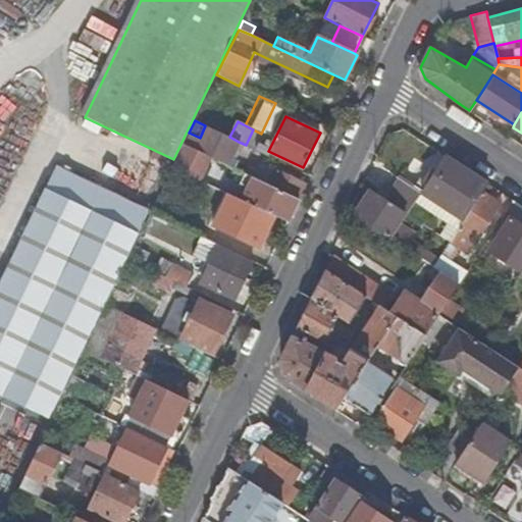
[(227,164),(239,142),(229,137),(205,125),(200,138),(189,133),(184,144),(211,156),(227,164)]
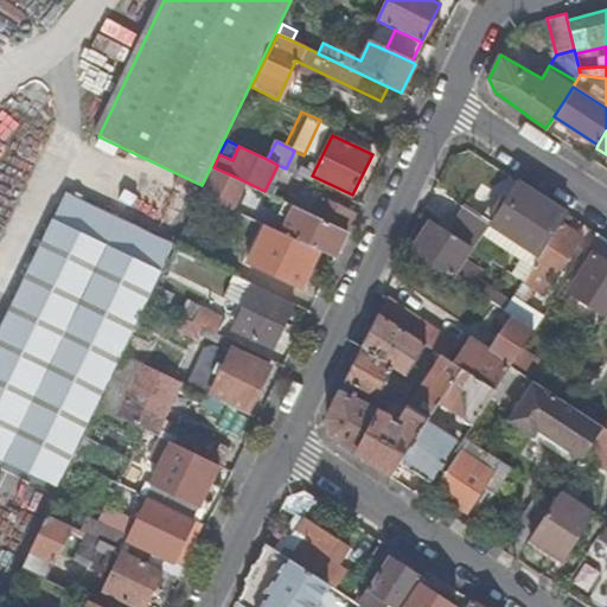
[(232,209),(246,181),(213,167),(200,193),(200,195),(232,209)]
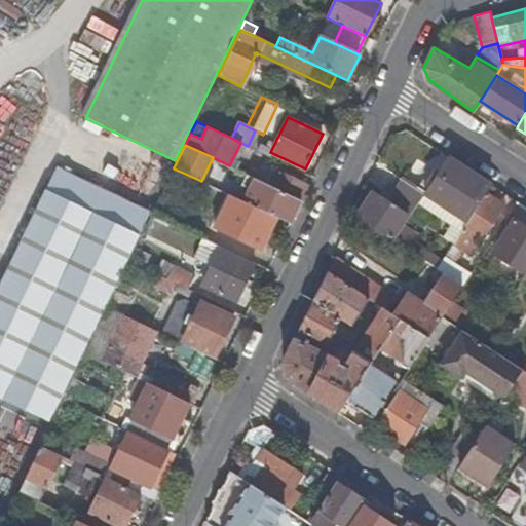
[(461,218),(467,222),(486,194),(491,186),(449,157),(437,175),(425,192),(424,194),(461,218)]
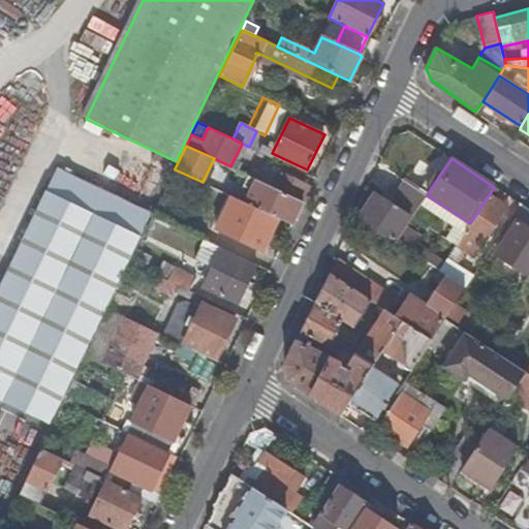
[(413,185),(428,193),(439,176),(426,166),(413,185)]
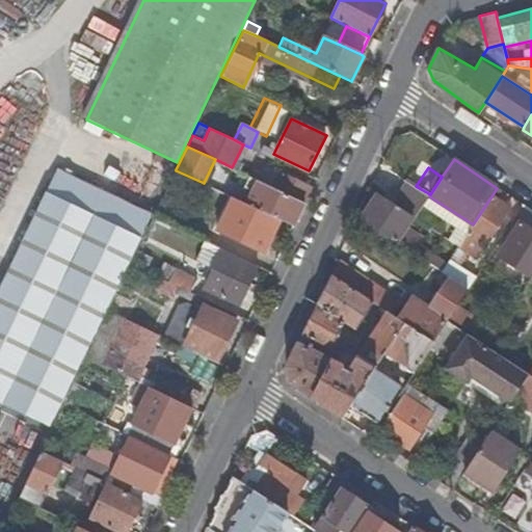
[(266,168),(260,181),(304,203),(312,186),(281,171),(280,175),(266,168)]
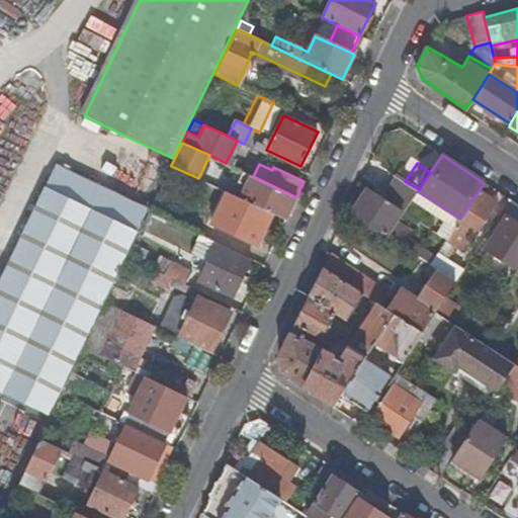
[(247,186),(241,198),(271,213),(285,221),(296,197),(253,176),(229,165),(224,175),(247,186)]
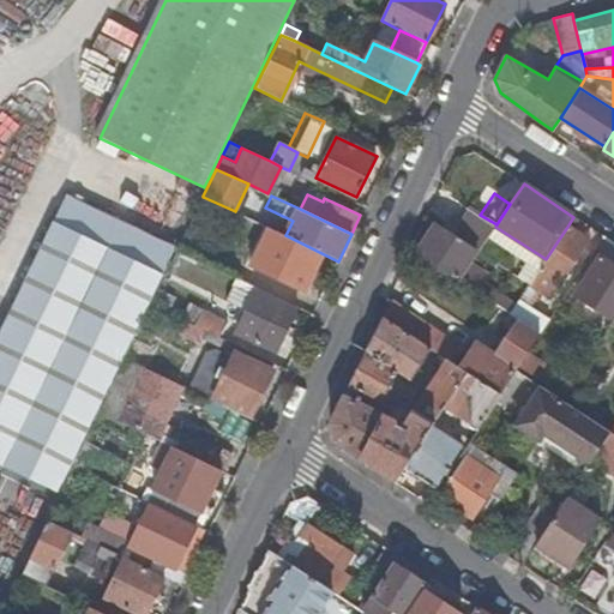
[(70,200),(58,226),(163,276),(175,251),(70,200)]
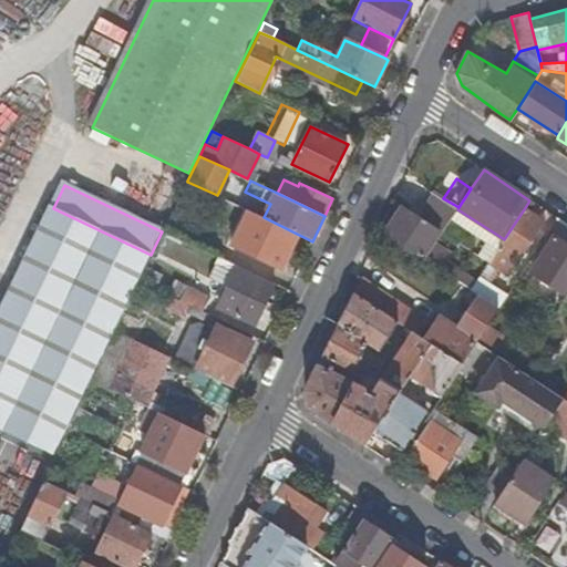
[(459,207),(443,198),(436,194),(421,218),(440,230),(442,233),(457,209),(459,207)]
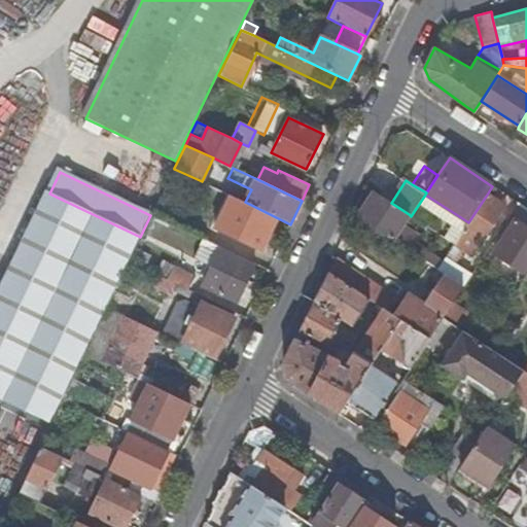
[(230,207),(234,197),(217,188),(212,199),(230,207)]
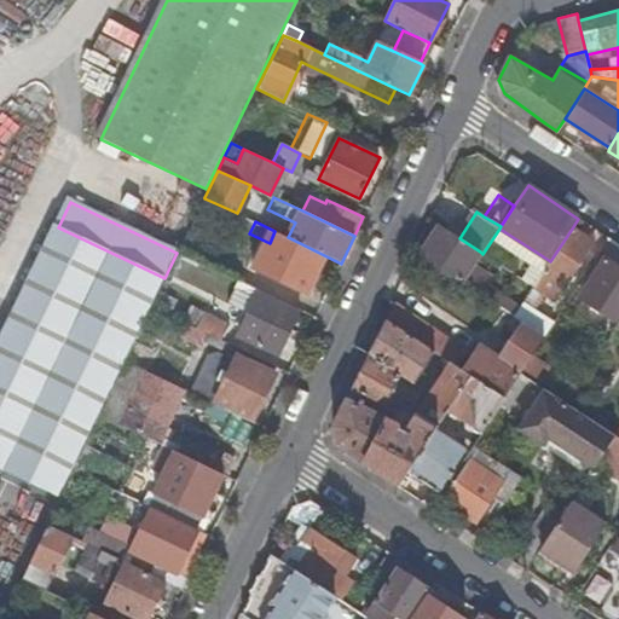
[(461,282),(480,252),(460,238),(439,226),(421,255),(461,282)]
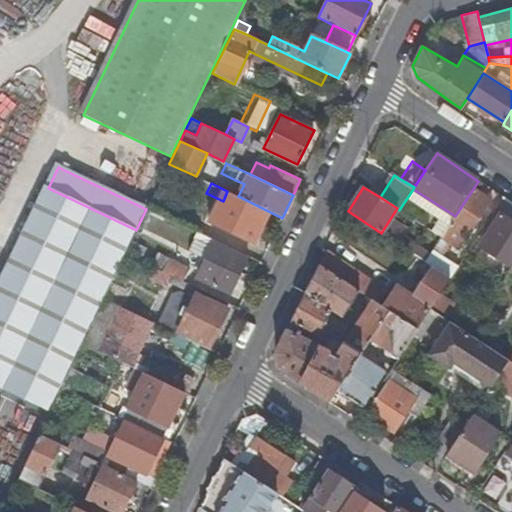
[(136,230),(48,188),(0,285),(0,387),(48,411),(136,230)]
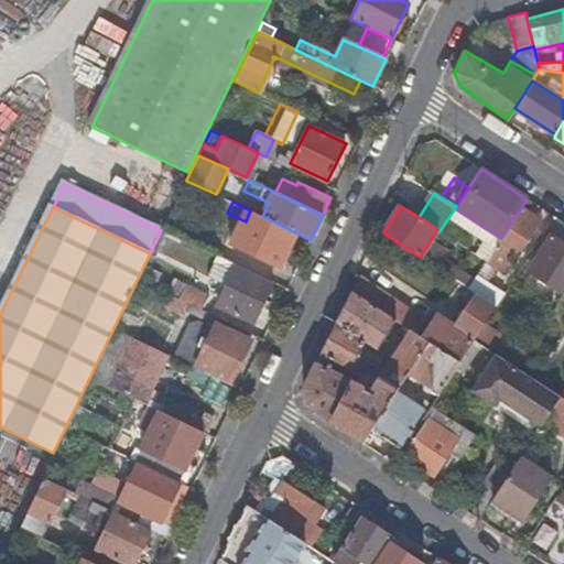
[(541,221),(521,208),(501,238),(496,247),(510,257),(507,263),(511,266),(514,260),(517,260),(541,221)]
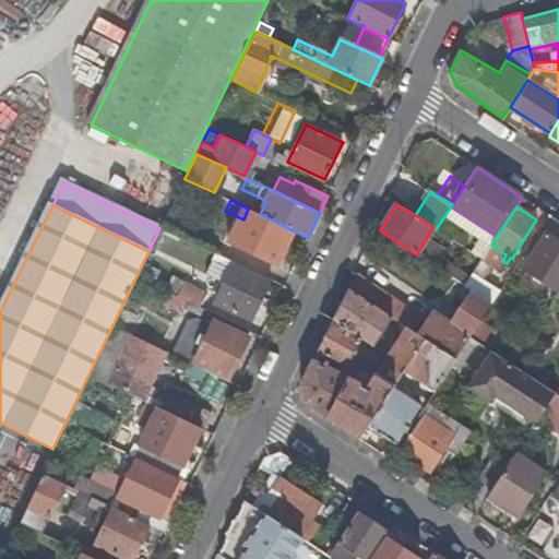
[(275,266),(293,230),(260,214),(257,213),(253,219),(269,227),(263,238),(244,228),(235,247),(275,266)]
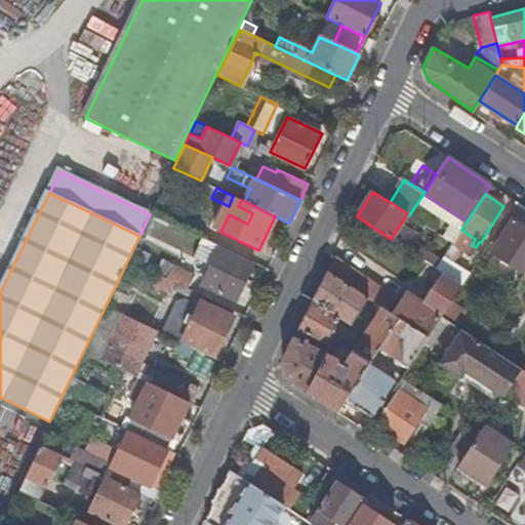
[(467,221),(460,217),(454,227),(450,225),(442,237),(452,243),(461,230),(467,221)]
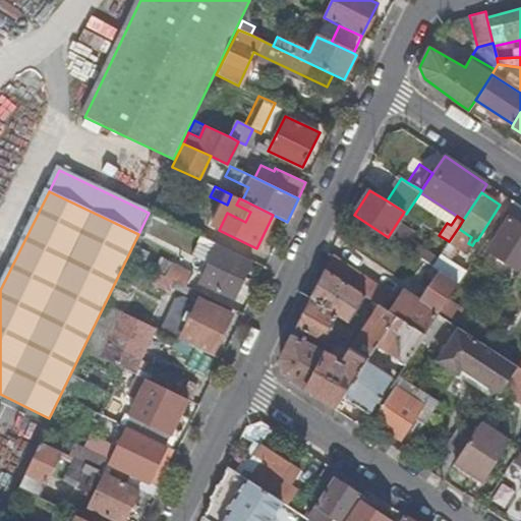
[(487,251),(520,273),(520,224),(510,218),(487,251)]
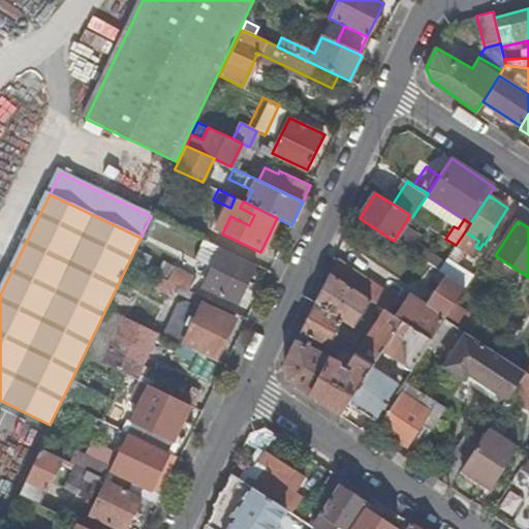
[(237,302),(254,265),(200,239),(195,248),(209,255),(203,266),(211,270),(204,285),(237,302)]
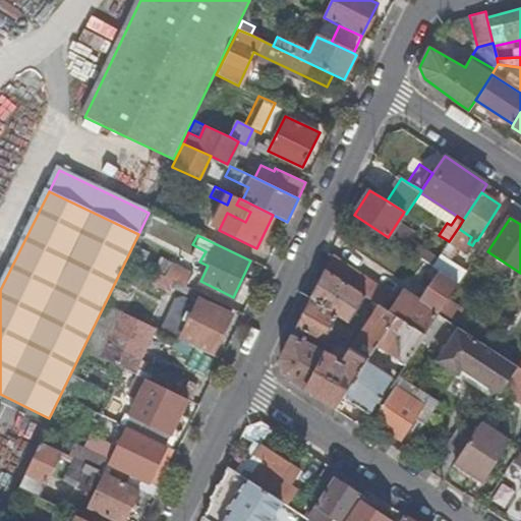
[(466,271),(441,254),(432,267),(440,272),(458,284),(466,271)]
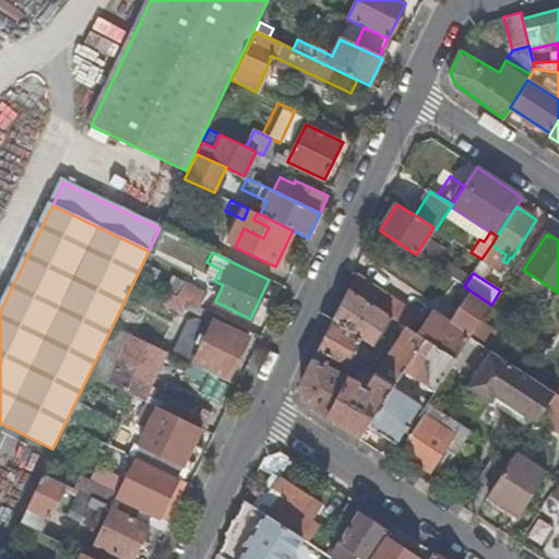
[(436,346),(441,339),(423,326),(427,320),(356,274),(348,289),(392,318),(406,328),(426,340),(436,346)]
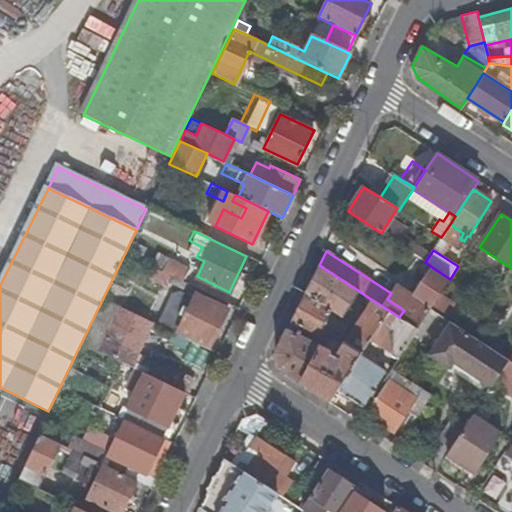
[(157,254),(151,266),(155,267),(183,281),(189,269),(157,254)]
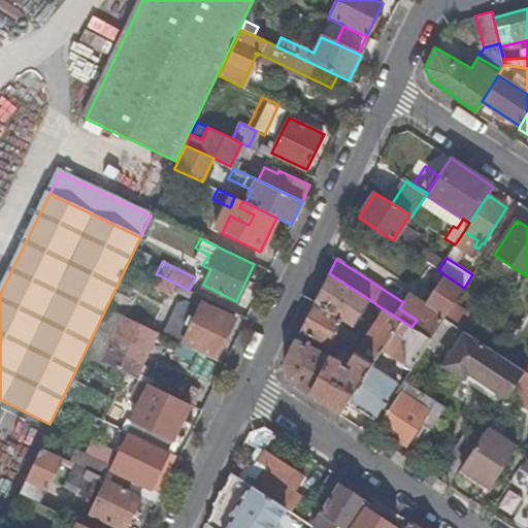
[(353,326),(370,300),(329,273),(283,365),(286,377),(312,397),(339,415),(349,402),(371,368),(383,352),(402,321),(384,309),(350,361),(339,354),(335,360),(315,350),(320,340),(328,344),(341,319),(353,326)]
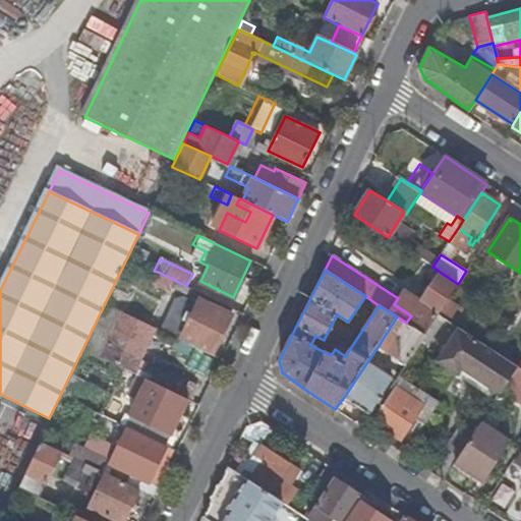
[(187,293),(189,288),(186,286),(158,272),(154,282),(172,290),(173,287),(187,293)]
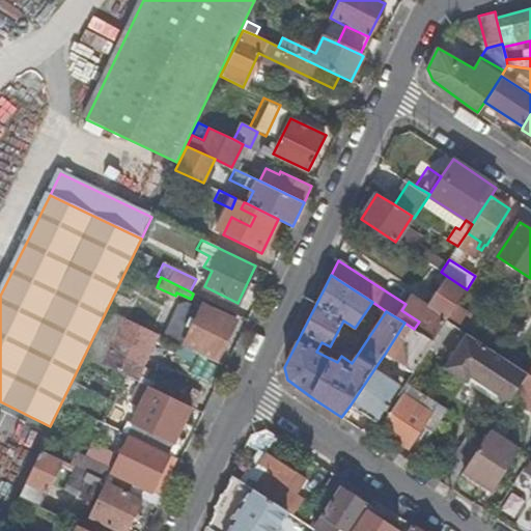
[(427,307),(446,319),(467,289),(448,277),(427,307)]
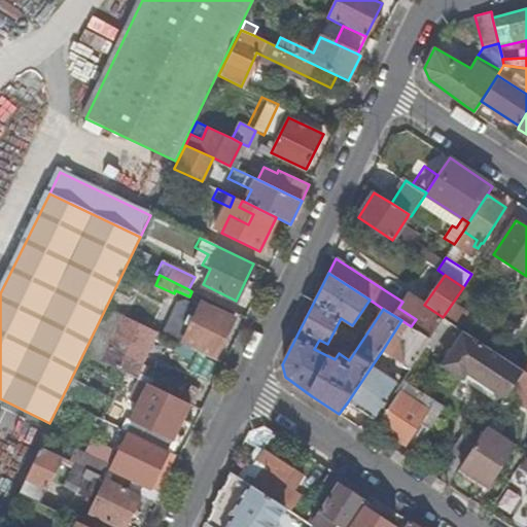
[(349,360),(383,309),(370,300),(352,325),(341,318),(327,344),(319,340),(314,349),(335,359),(339,353),(349,360)]
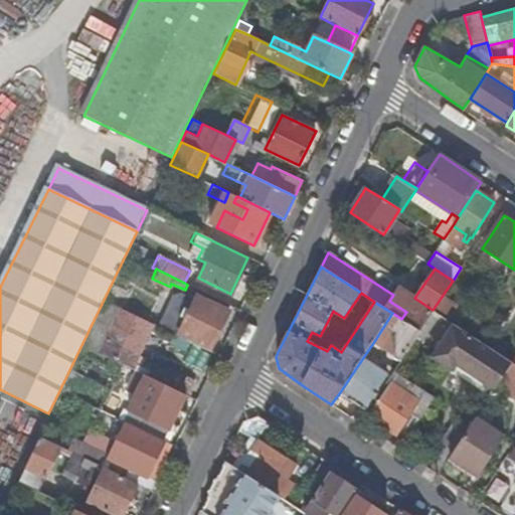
[(163,318),(159,327),(164,329),(172,333),(178,336),(179,335),(210,349),(227,311),(197,297),(189,312),(184,310),(182,315),(180,315),(176,324),(163,318)]
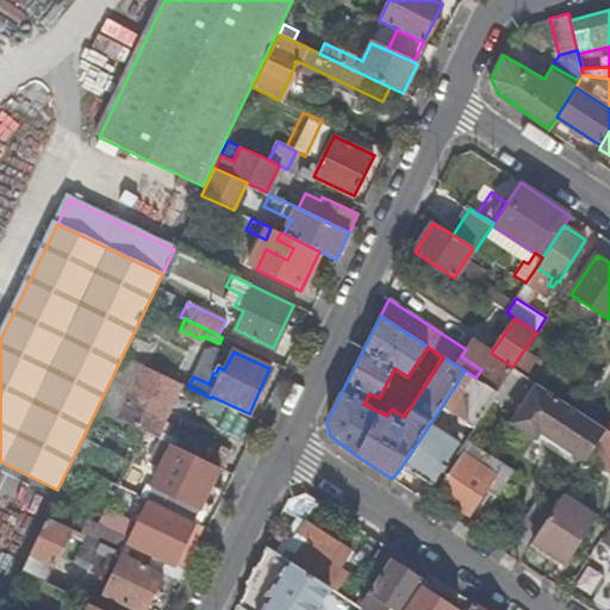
[(512,367),(491,353),(481,369),(475,378),(497,392),(512,367)]
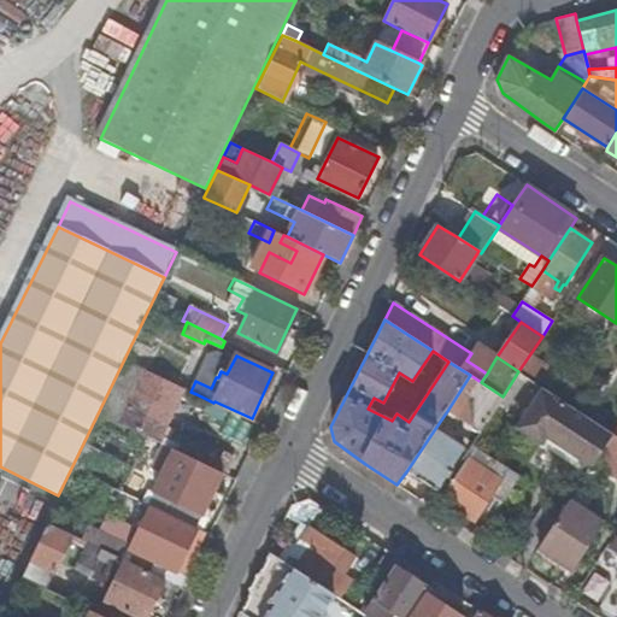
[(159,445),(186,389),(125,360),(99,416),(146,439),(159,445)]
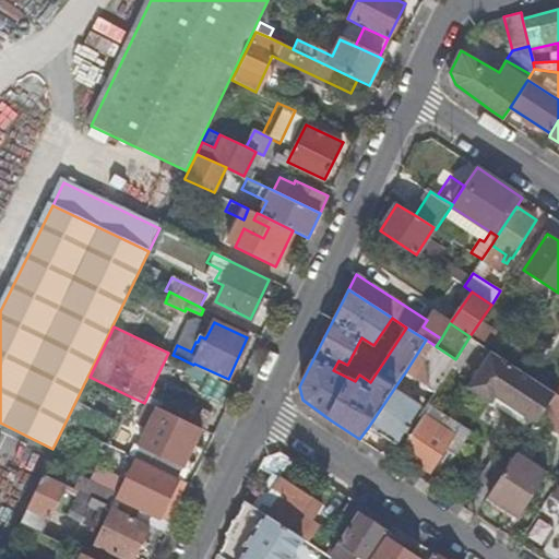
[(424,384),(435,391),(455,359),(436,346),(426,340),(405,372),(415,379),(423,367),(431,373),(424,384)]
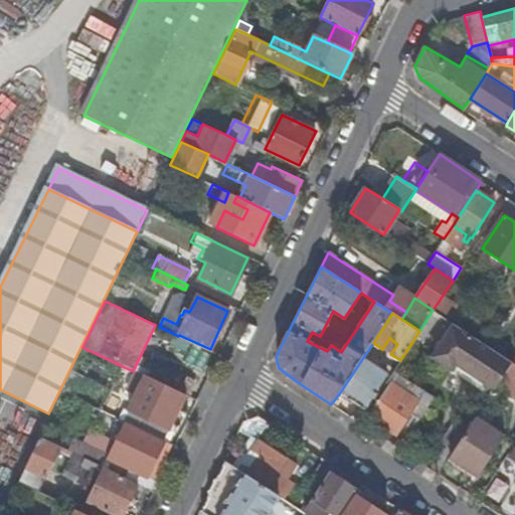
[(433,355),(452,368),(473,336),(454,324),(433,355)]
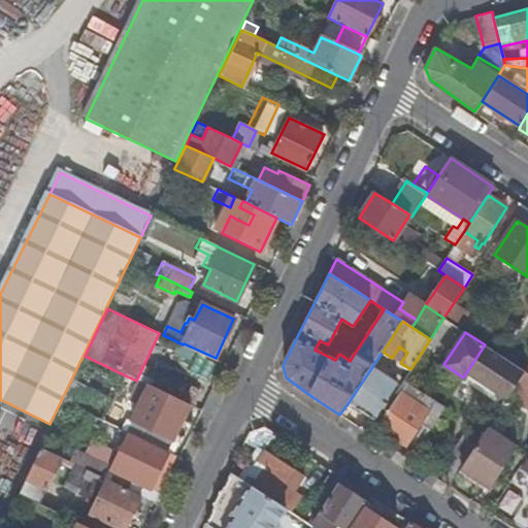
[(172,350),(176,341),(168,337),(164,345),(172,350)]
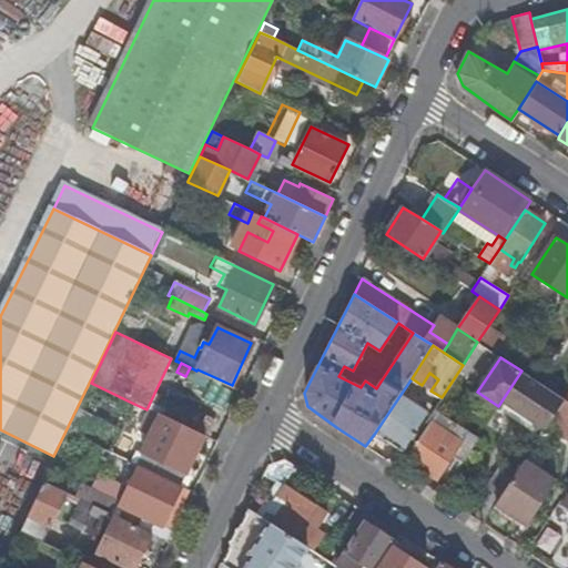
[(498,406),(541,435),(555,415),(565,399),(521,371),(498,406)]
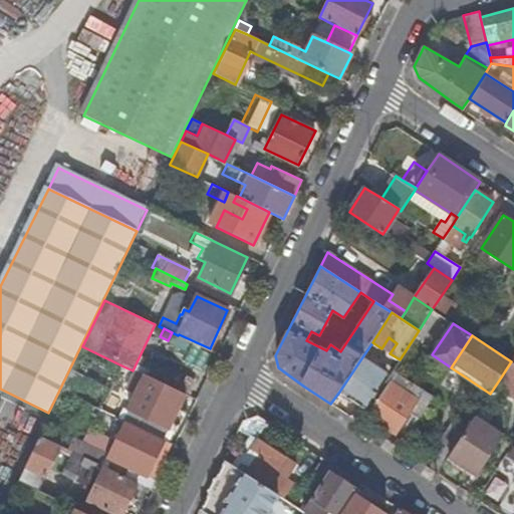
[(387,374),(361,358),(339,392),(365,409),(387,374)]
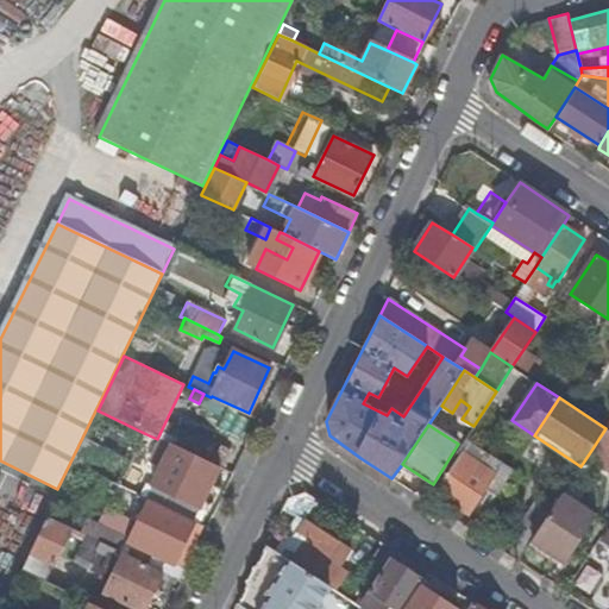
[(608,431),(606,428),(595,445),(608,454),(608,431)]
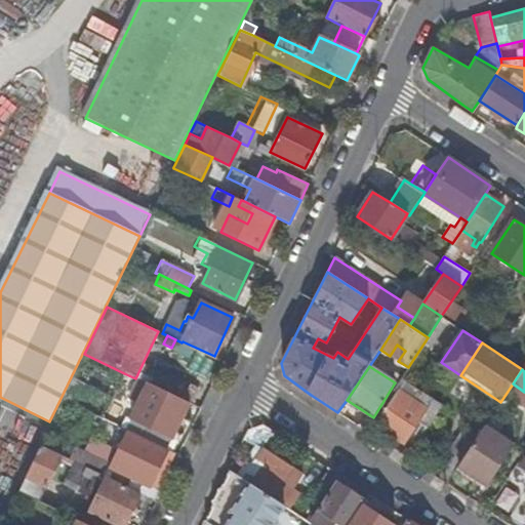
[(172,439),(189,404),(188,403),(165,393),(135,378),(124,373),(120,382),(138,391),(142,387),(146,389),(130,419),(172,439)]
